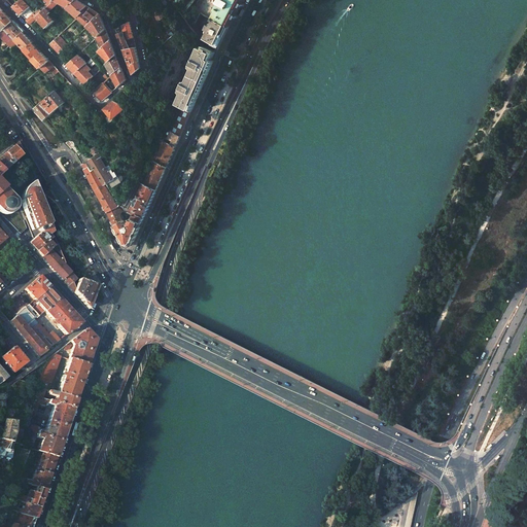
[(30,7),(23,0),(20,0),(13,6),(31,25),(37,18),(35,15),(28,8),(30,7)]
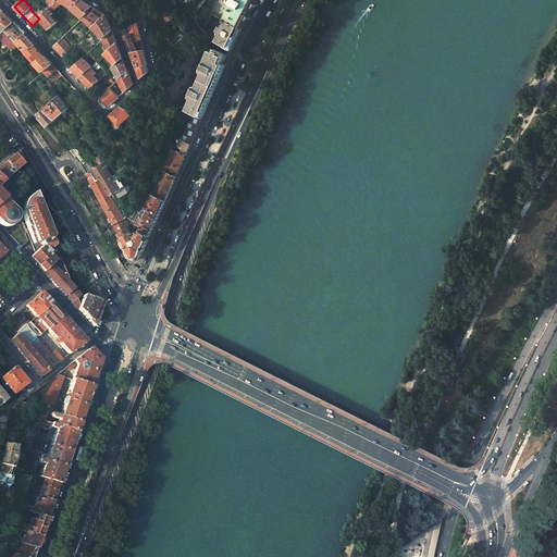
[(83,0),(81,0),(58,0),(58,1),(62,3),(72,9),(71,9),(82,17),(93,7),(83,0)]
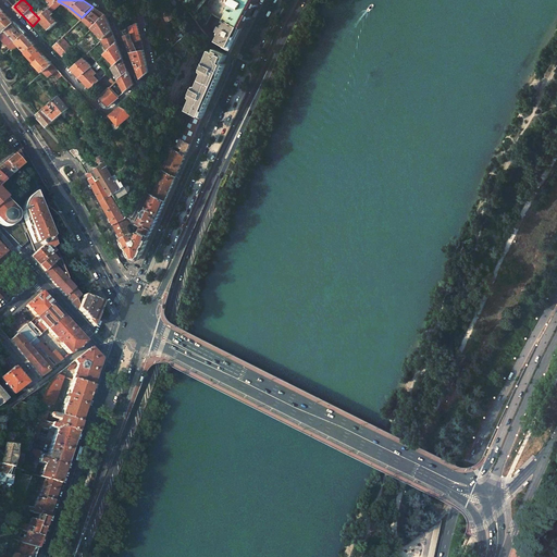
[(175,1),(174,0),(164,0),(158,5),(166,17),(172,14),(166,7),(165,5),(170,2),(171,3),(173,1),(173,2),(175,1)]
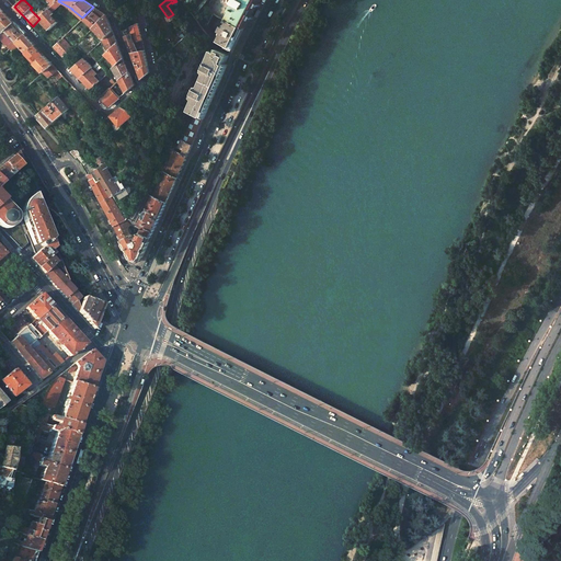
[(259,0),(235,0),(233,3),(230,1),(229,0),(210,0),(210,1),(209,3),(209,4),(208,7),(208,9),(208,10),(208,11),(208,12),(209,13),(209,14),(210,15),(212,16),(227,23),(227,22),(228,21),(243,29),(259,0)]
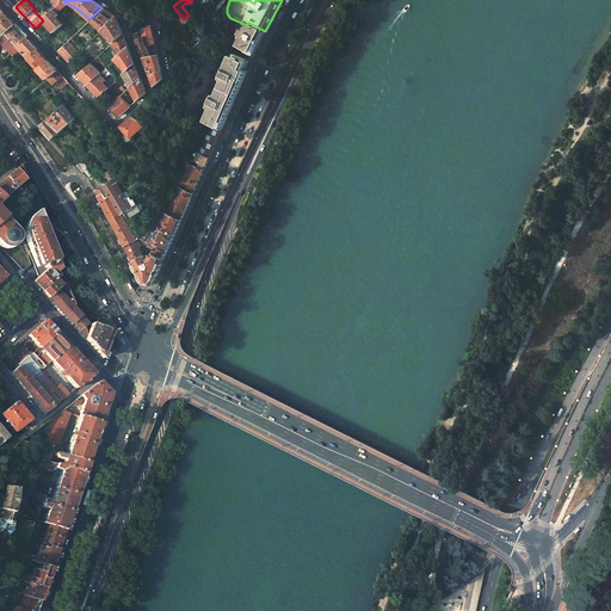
[(68,4),(63,1),(61,4),(55,10),(57,13),(68,4)]
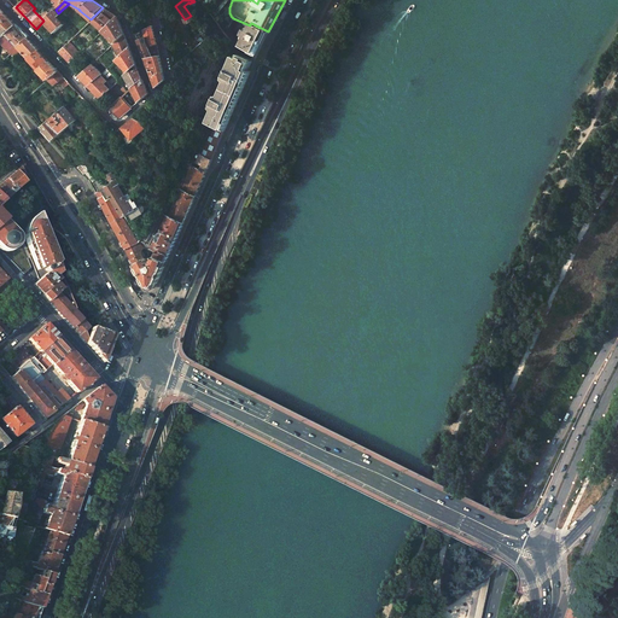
[(117,17),(103,7),(91,19),(101,30),(117,17)]
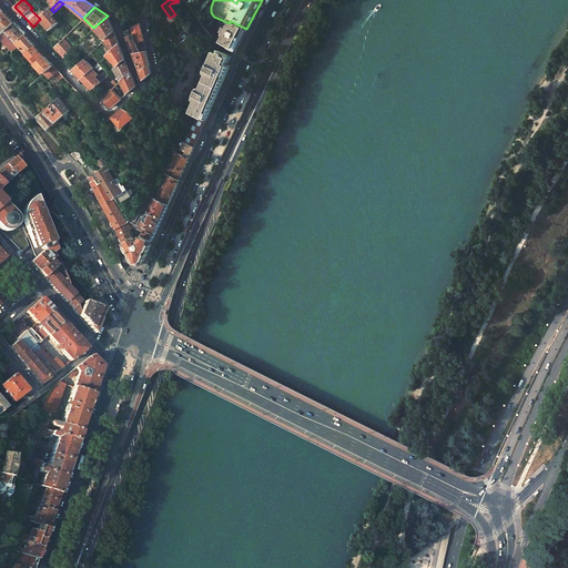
[(53,12),(51,9),(46,14),(40,19),(51,30),(59,22),(52,16),(54,13),(53,12)]
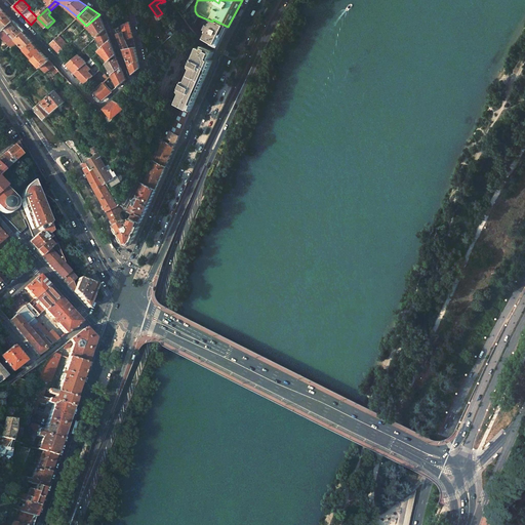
[(13,22),(3,10),(0,13),(0,24),(4,29),(13,22)]
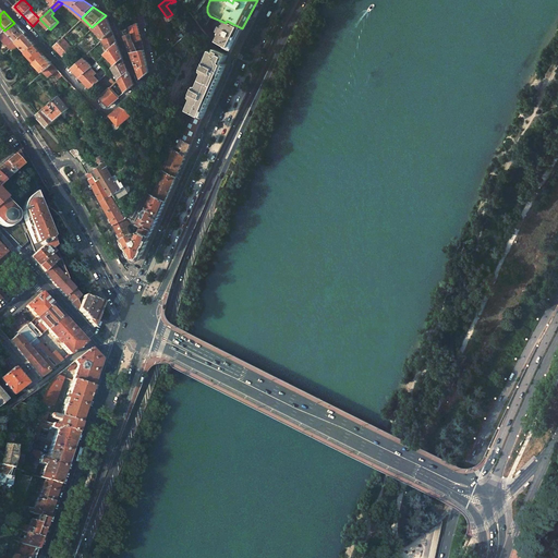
[(60,20),(53,13),(51,15),(58,22),(60,20)]
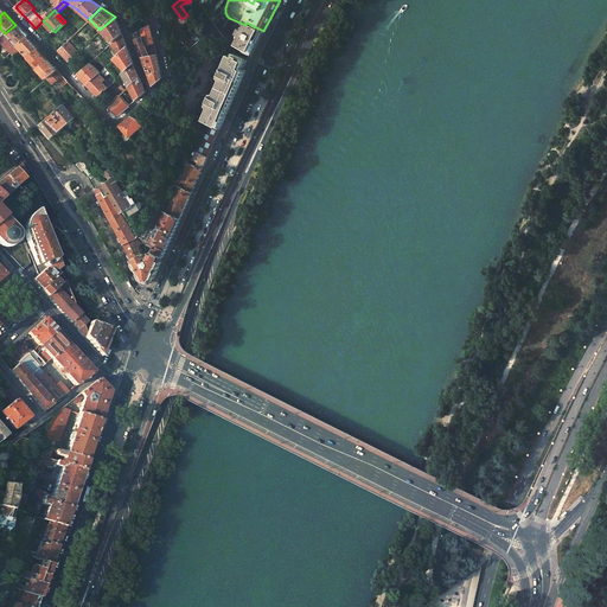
[(115,17),(100,30),(113,42),(122,33),(115,17)]
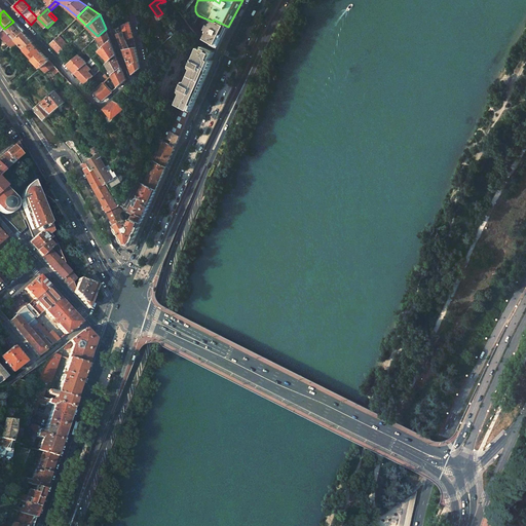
[(197,19),(188,14),(186,19),(195,23),(197,19)]
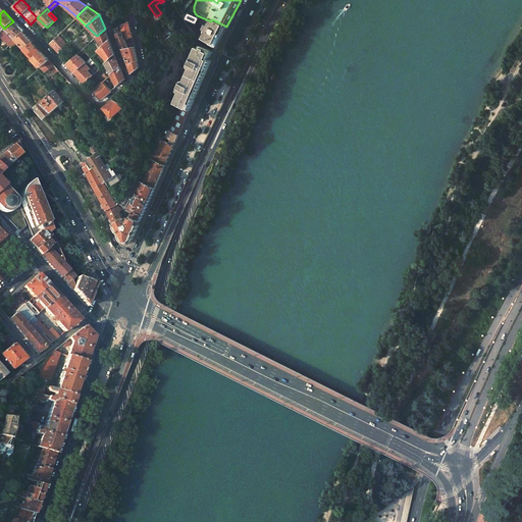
[(226,27),(212,19),(211,20),(213,20),(210,27),(207,25),(205,30),(206,30),(204,35),(204,36),(205,36),(205,37),(205,38),(206,39),(206,41),(217,46),(226,27)]
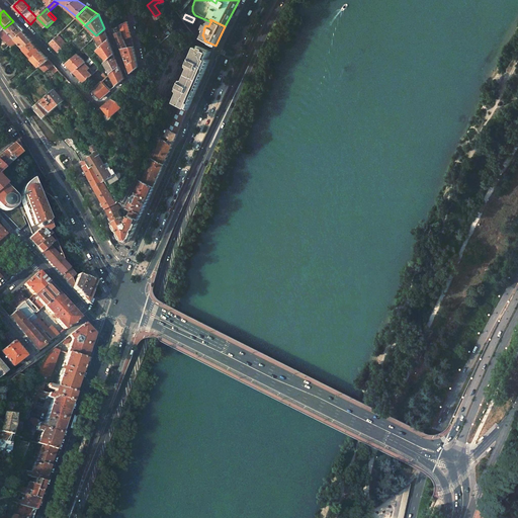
[(23,31),(13,21),(4,28),(1,31),(0,32),(0,35),(8,45),(9,45),(23,31)]
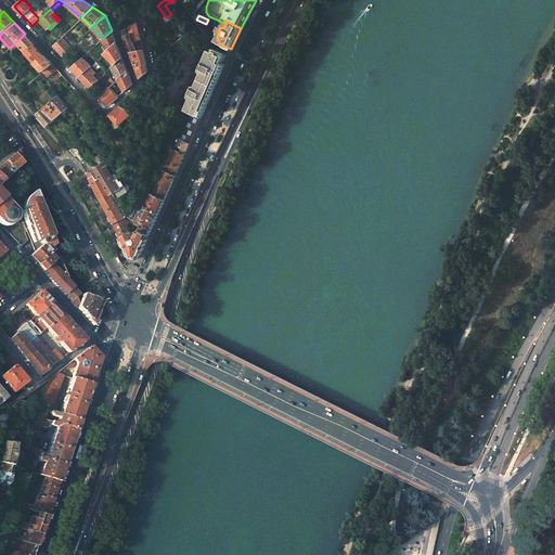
[(143,50),(136,23),(127,27),(129,35),(131,39),(131,41),(136,52),(143,50)]
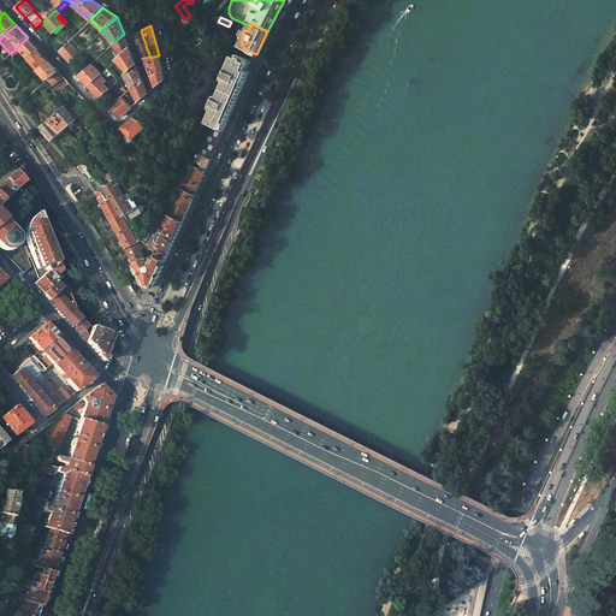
[(129,47),(124,34),(114,42),(113,43),(119,57),(129,47)]
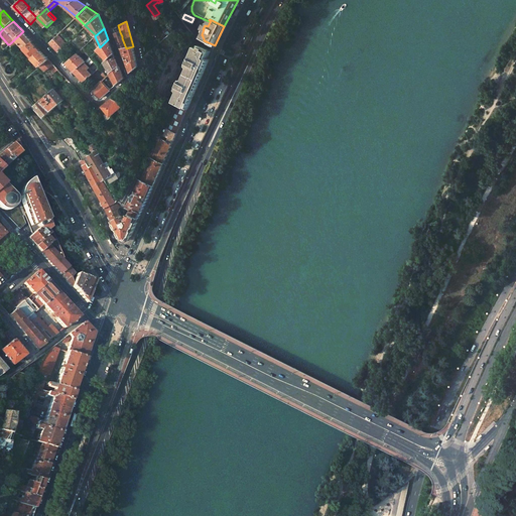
[(32,41),(23,31),(9,44),(11,47),(17,41),(22,46),(23,47),(24,48),(32,41)]
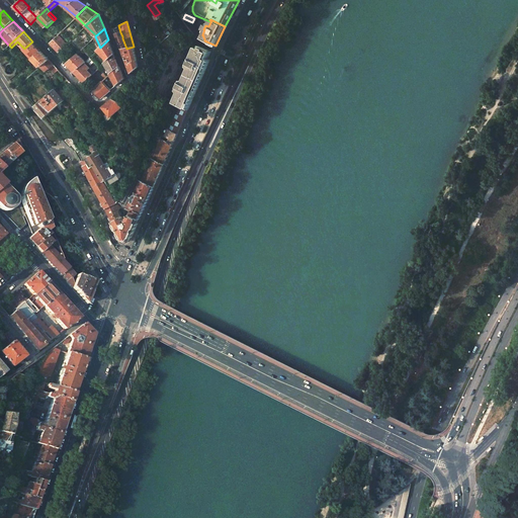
[(126,49),(122,38),(120,39),(119,37),(122,36),(120,32),(114,35),(120,50),(126,49)]
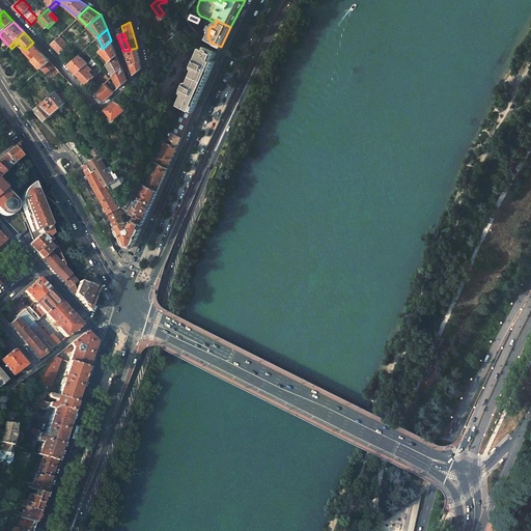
[(59,35),(50,46),(59,55),(68,46),(59,35)]
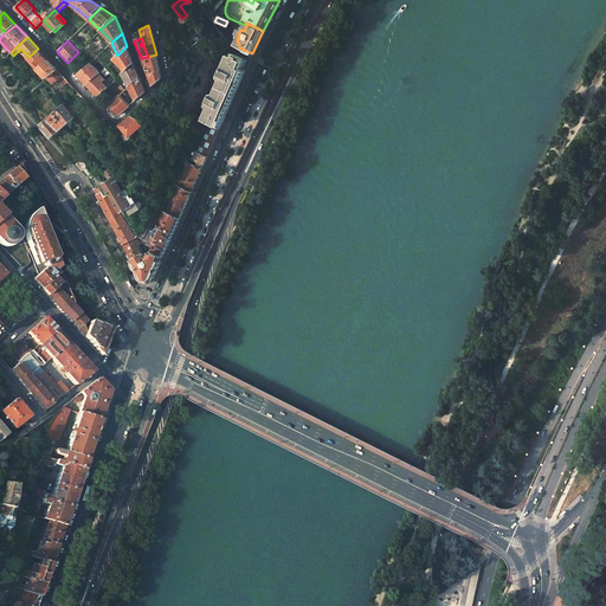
[(206,53),(199,42),(197,44),(204,55),(206,53)]
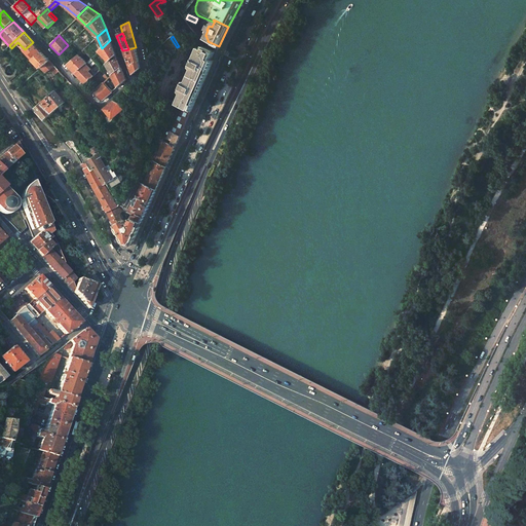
[(116,54),(110,40),(102,48),(99,51),(109,62),(116,54)]
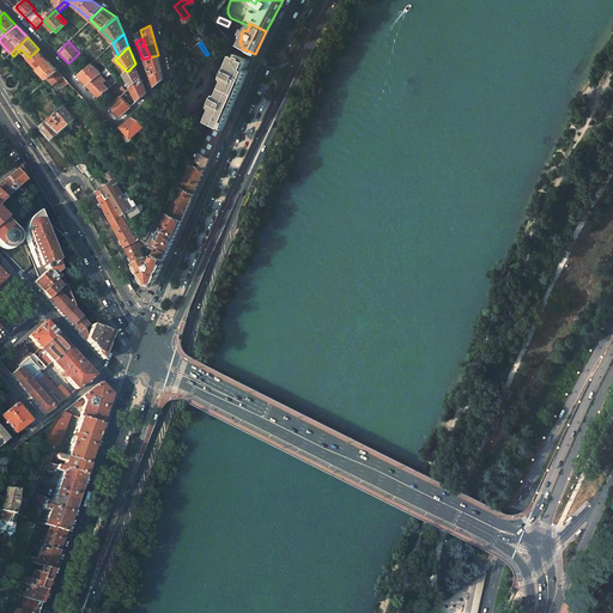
[(49,61),(38,49),(29,58),(40,70),(49,61)]
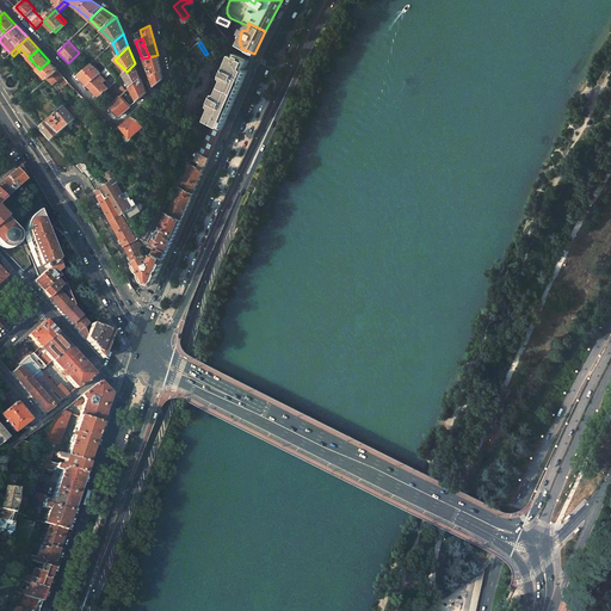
[(248,59),(235,53),(234,56),(229,55),(220,76),(223,78),(214,97),(211,96),(204,111),(208,112),(204,122),(205,123),(209,124),(221,129),(247,72),(244,71),(248,59)]
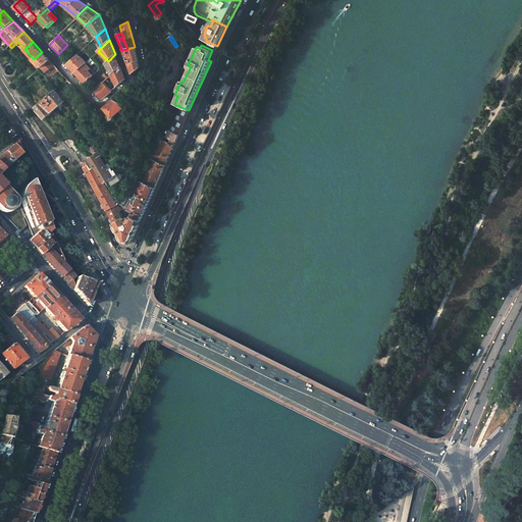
[(138,61),(135,47),(127,49),(121,50),(127,64),(138,61)]
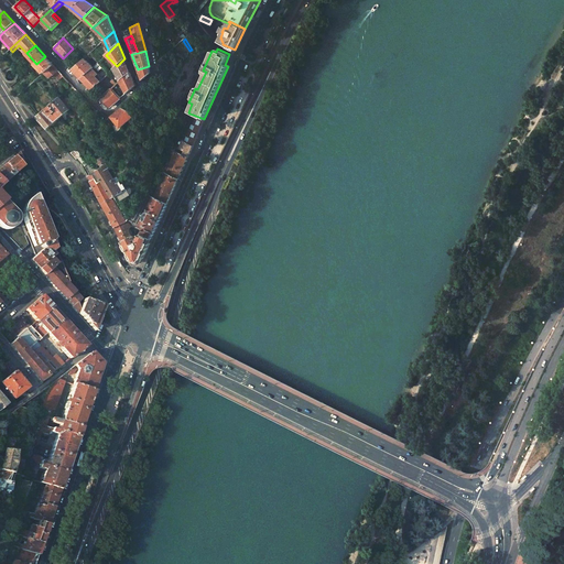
[(75,57),(71,53),(64,60),(68,64),(75,57)]
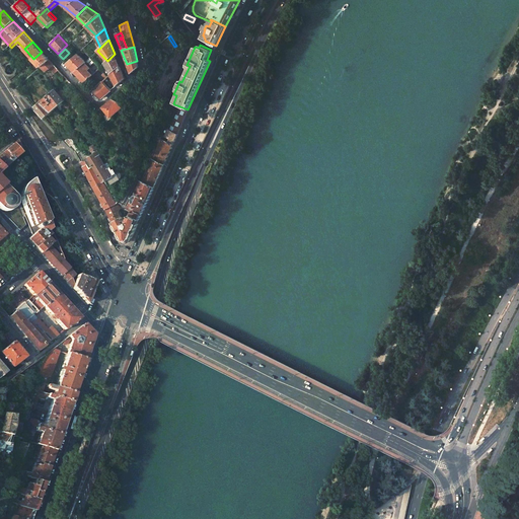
[(50,60),(42,52),(33,59),(31,61),(34,64),(36,62),(42,67),(50,60)]
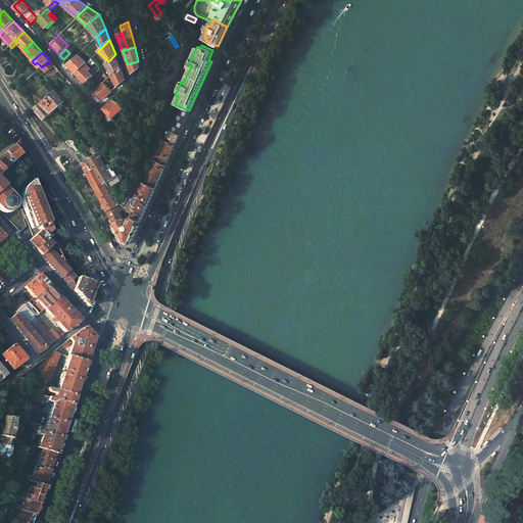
[(78,54),(67,64),(76,73),(85,63),(86,62),(78,54)]
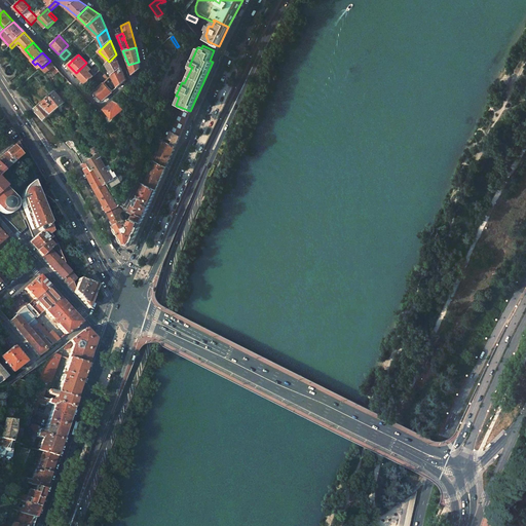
[(121,67),(116,54),(109,62),(108,63),(112,74),(121,67)]
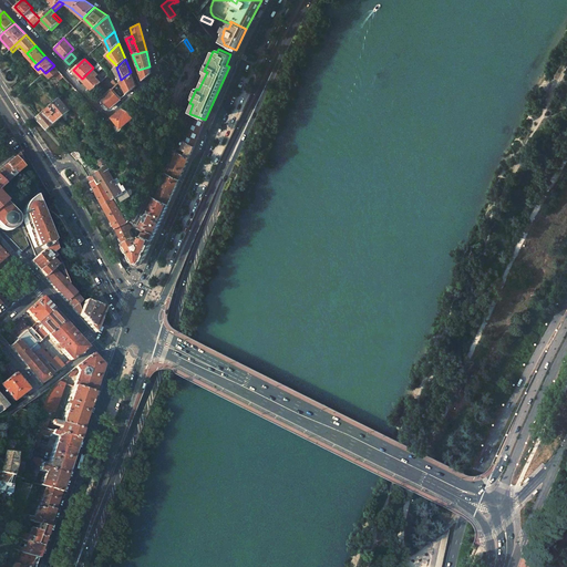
[(64,76),(54,65),(45,73),(51,79),(55,74),(60,80),(64,76)]
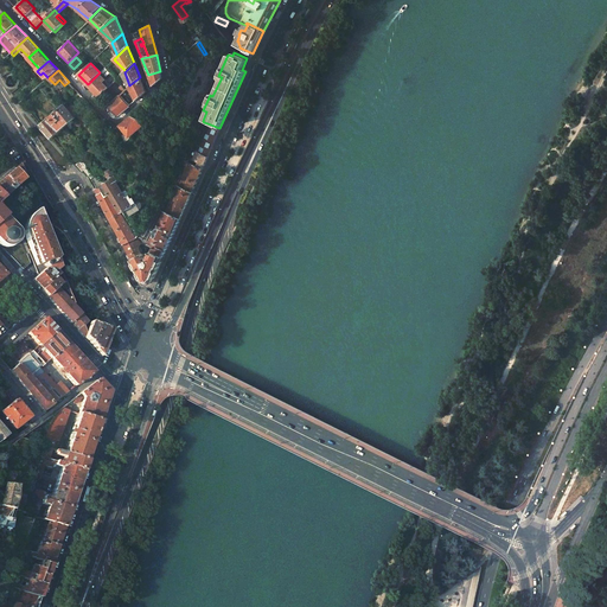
[(163,78),(160,71),(148,75),(153,87),(163,78)]
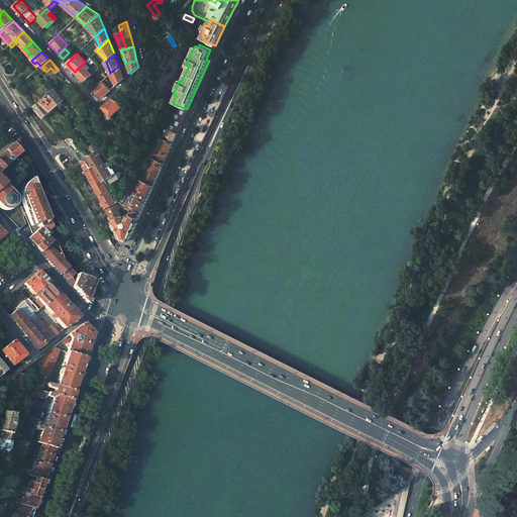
[(89,69),(84,63),(75,72),(84,82),(92,75),(87,71),(89,69)]
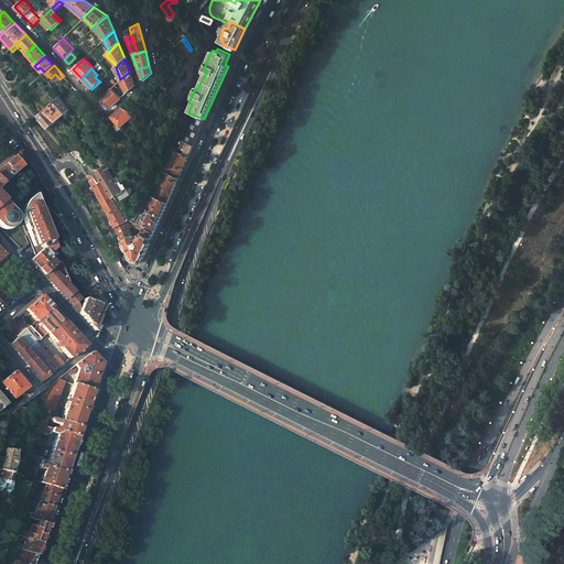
[(136,86),(130,72),(120,79),(120,80),(127,94),(136,86)]
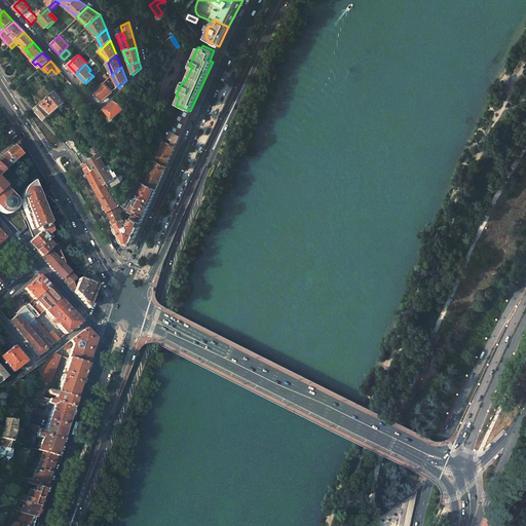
[(112,91),(104,83),(96,90),(95,92),(102,101),(112,91)]
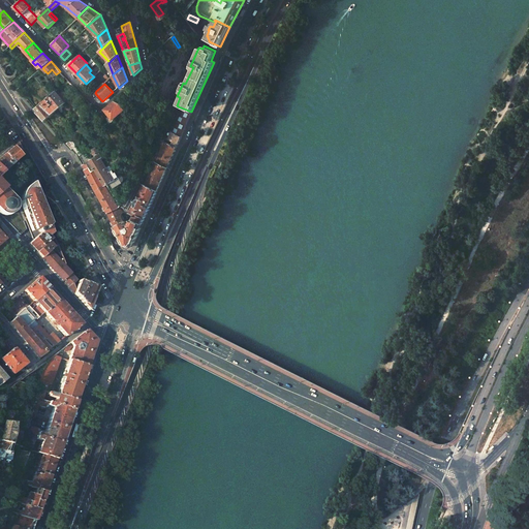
[(36,110),(35,110),(45,121),(66,102),(56,91),(36,110)]
